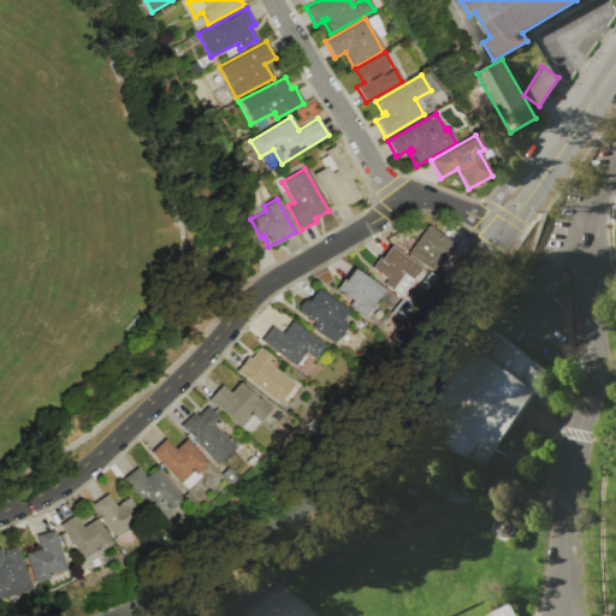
[(442,272),(455,242),(421,227),(408,256),(442,272)]
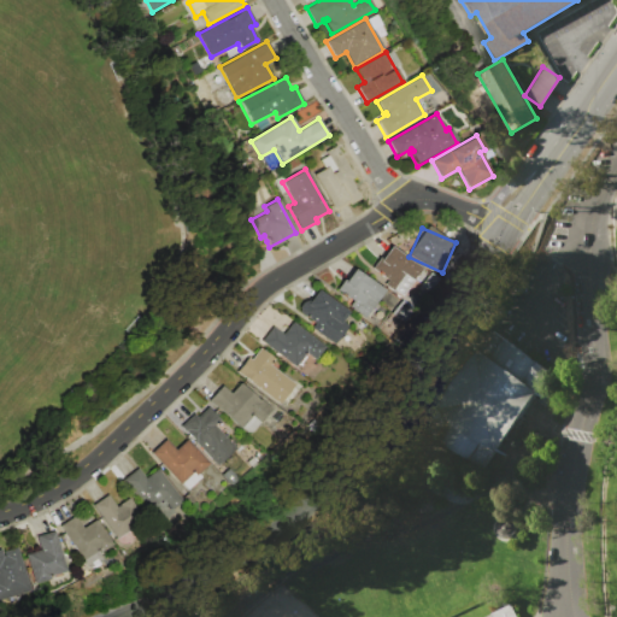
[(391,246),(423,269),(401,298),(383,285),(386,281),(372,271),(374,270),(371,268),(378,258),(381,259),(391,246)]
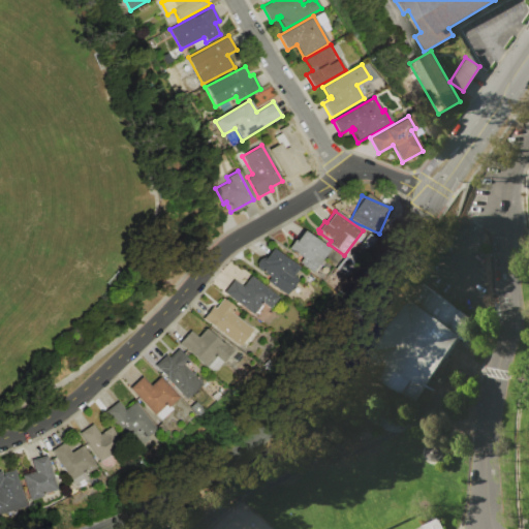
[(304,229),(329,248),(311,272),(299,262),(300,260),(286,250),(293,240),(296,241),(304,229)]
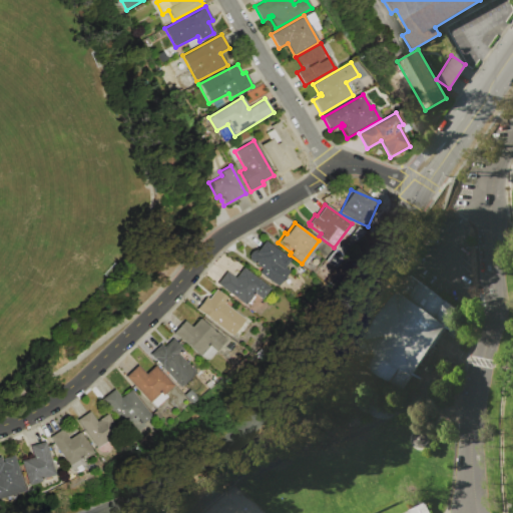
[(264,239),(300,267),(282,291),(259,273),(261,269),(248,260),(247,255),(251,250),(254,249),(255,250),(264,239)]
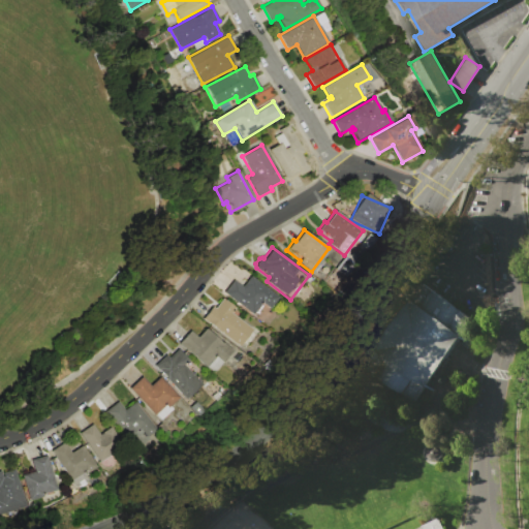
[(249,276),(277,297),(269,308),(261,302),(251,314),(223,292),(232,280),(242,286),(249,276)]
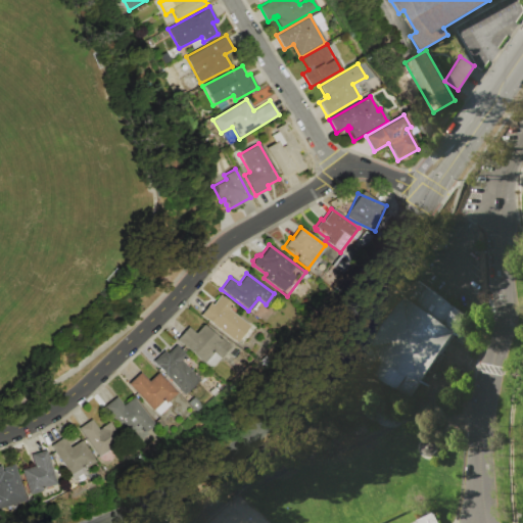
[(407,396),(463,314),(413,279),(354,363),(370,373),(407,396)]
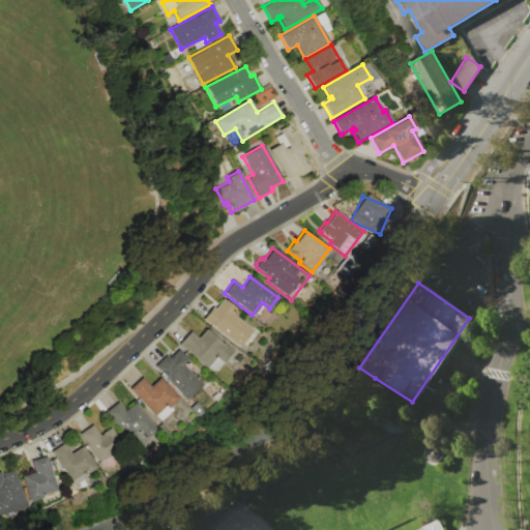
[(223,298),(235,308),(231,314),(251,328),(253,326),(261,332),(245,352),(203,319),(212,306),(214,308),(223,298)]
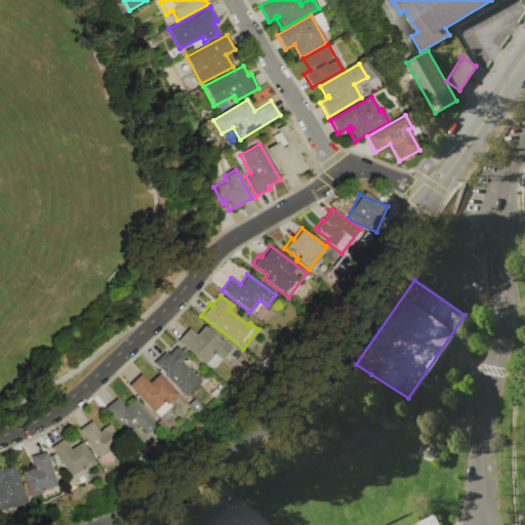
[(204,325),(226,345),(216,355),(220,359),(210,370),(176,340),(188,328),(196,334),(204,325)]
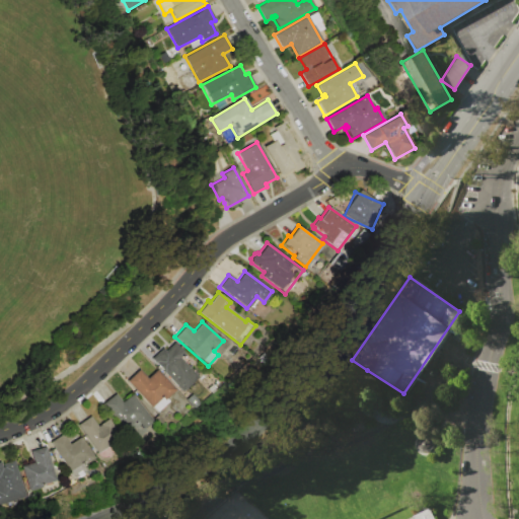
[(151,358),(162,348),(165,351),(174,343),(184,353),(179,357),(198,377),(181,391),(151,358)]
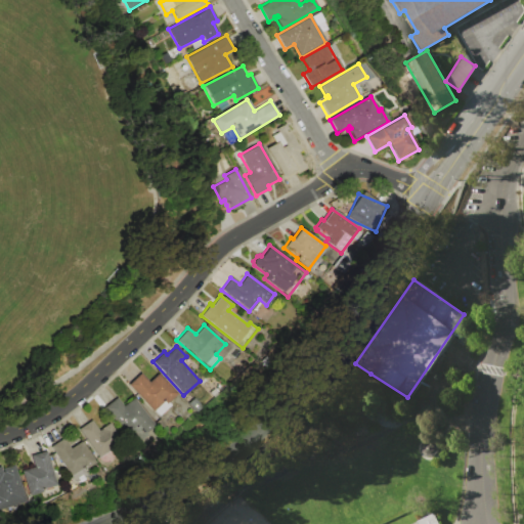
[(159,373),(181,399),(172,407),(170,405),(159,416),(154,409),(151,411),(128,385),(140,374),(148,382),(159,373)]
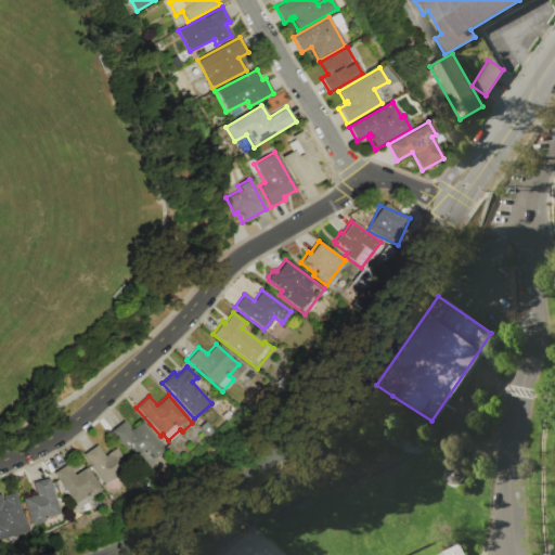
[(141,422),(165,453),(141,473),(110,431),(124,421),(130,430),(141,422)]
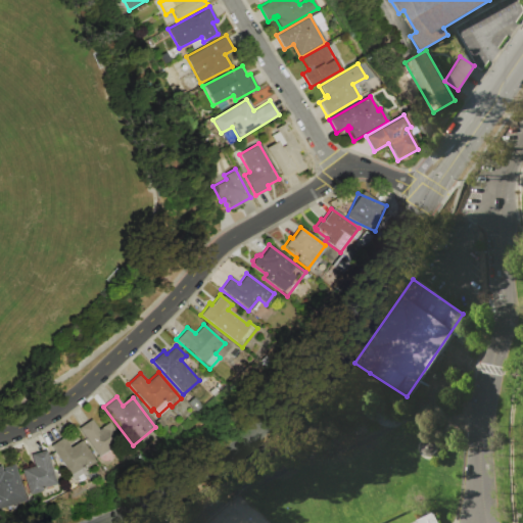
[(78,428),(92,419),(98,429),(109,422),(119,437),(108,444),(115,456),(102,465),(78,428)]
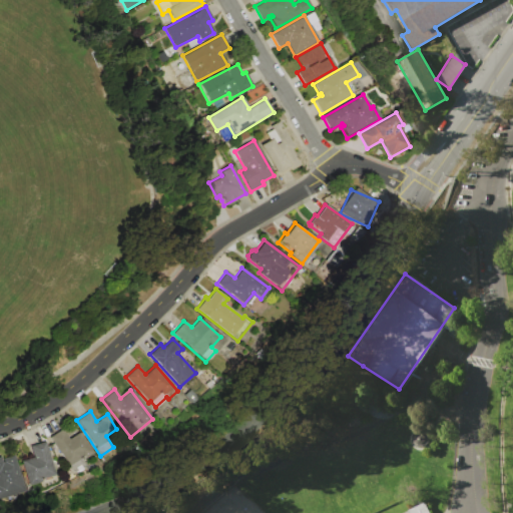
[(48,437),(62,429),(68,439),(79,431),(93,453),(80,461),(79,459),(67,466),(48,437)]
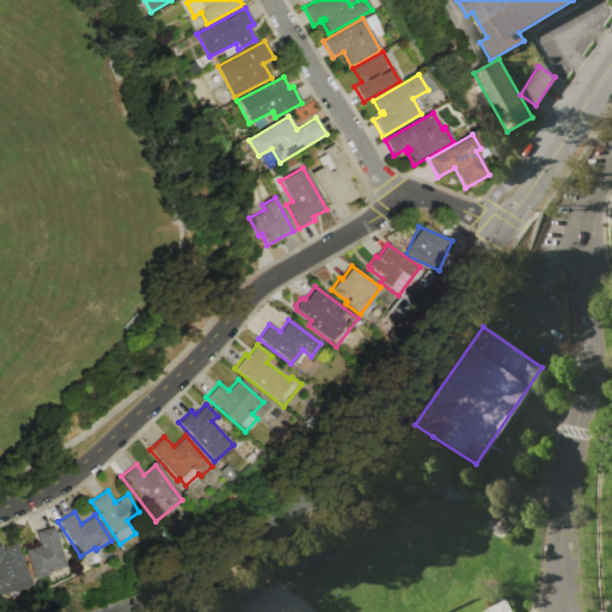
[(497,512),(491,518),(490,526),(496,532),(503,533),(510,527),(510,518),(506,513),(497,512)]
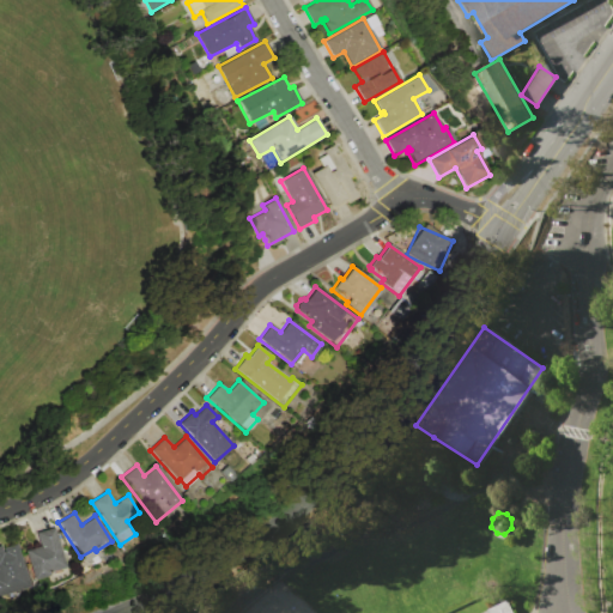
[(54,528),(65,568),(47,574),(48,577),(32,581),(24,551),(40,547),(36,533),(54,528)]
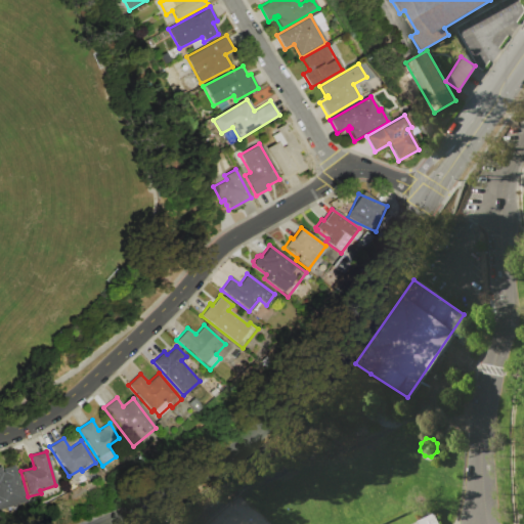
[(14,465),(26,501),(0,510),(0,466),(1,469),(14,465)]
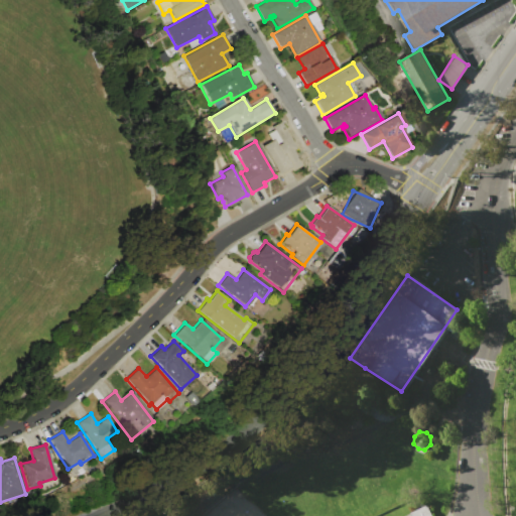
[(424,502),(431,515),(409,515),(407,510),(413,507),(424,502)]
